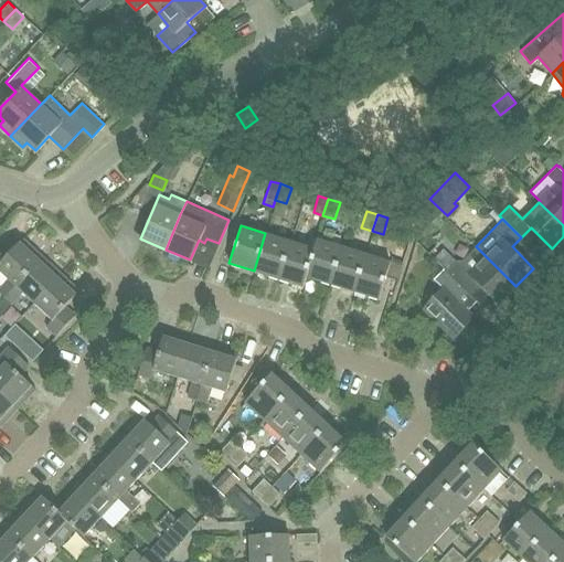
[(278,277),(289,241),(265,233),(254,271),(278,277)]
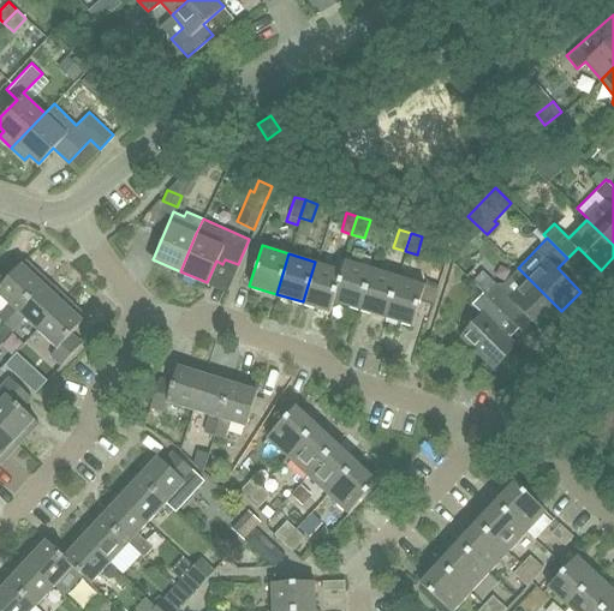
[(0,318),(4,322),(46,277),(24,258),(9,276),(0,286),(0,293),(9,301),(0,311),(0,318)]
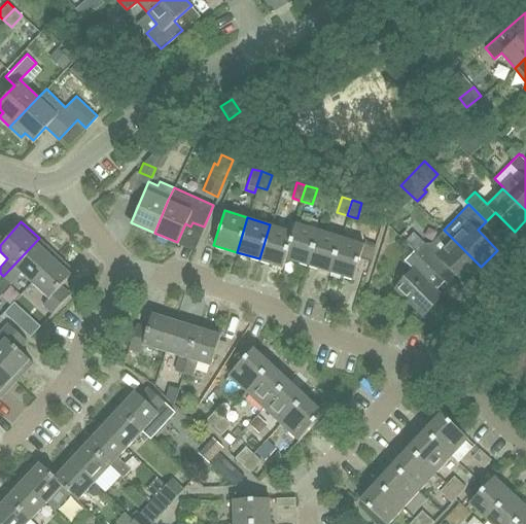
[(307,264),(318,230),(294,222),(292,232),(285,256),(307,264)]
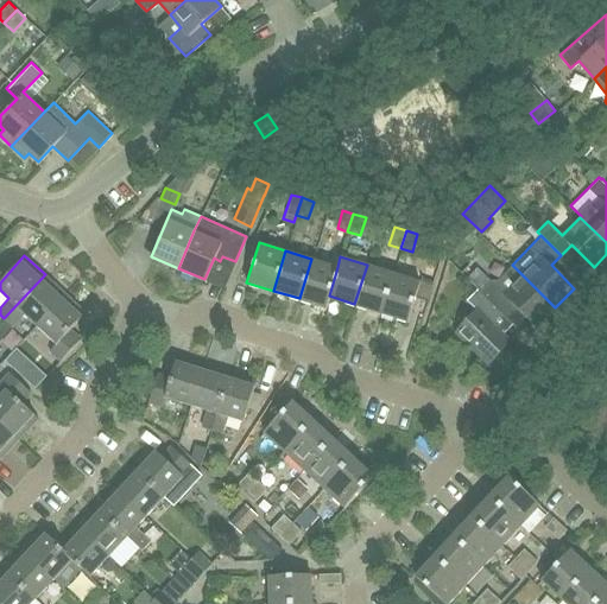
[(337,267),(311,259),(299,298),(326,306),(329,296),(337,267)]
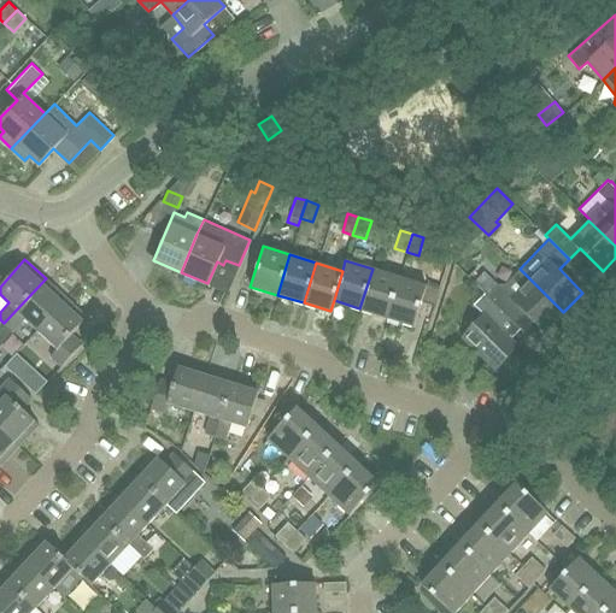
[(563,312),(520,269),(518,267),(505,282),(497,283),(482,270),(473,281),(485,292),(509,316),(511,318),(521,308),(545,331),(563,312)]
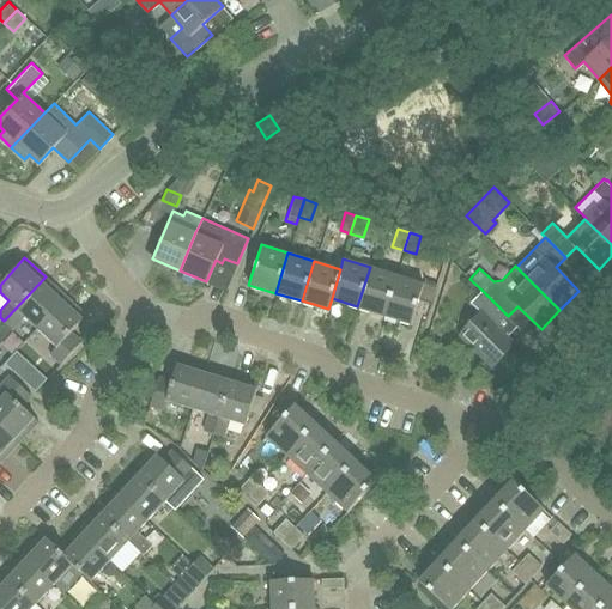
[(383,315),(397,275),(370,267),(357,306),(383,315)]
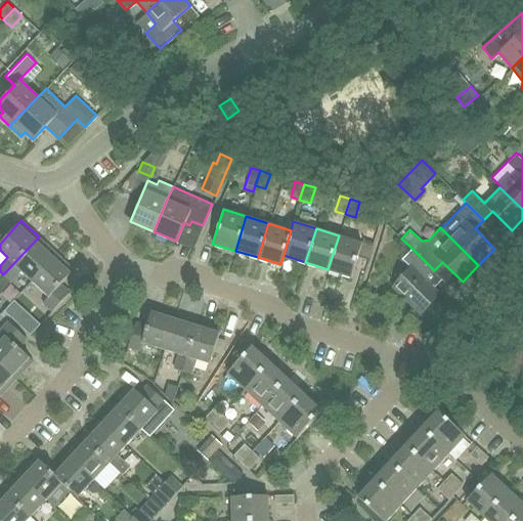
[(339,235),(328,269),(351,276),(361,243),(339,235)]
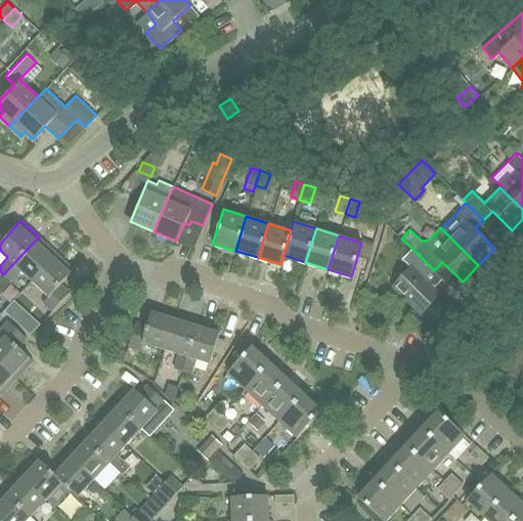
[(31,279),(55,252),(39,236),(3,274),(9,280),(19,269),(31,279)]
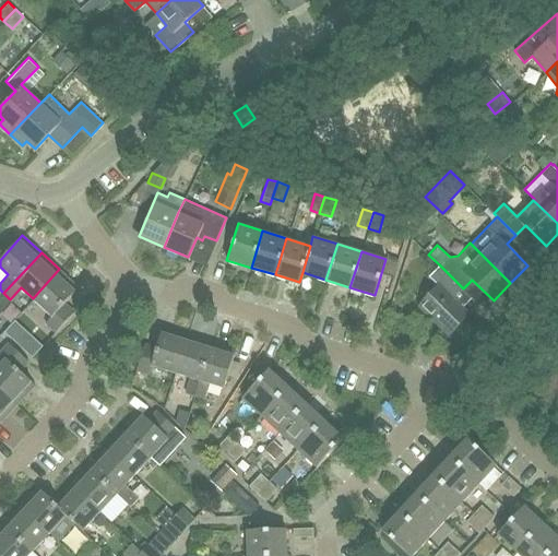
[(451,295),(461,286),(439,264),(428,255),(427,256),(438,265),(428,275),(438,284),(418,304),(448,333),(469,312),(451,295)]
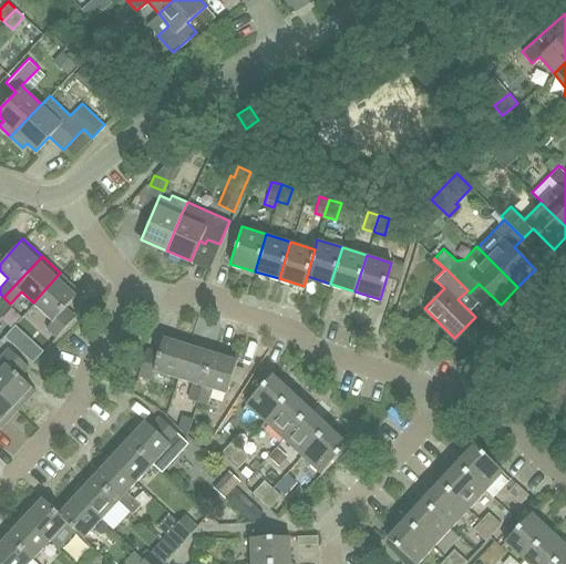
[(60,273),(33,303),(52,319),(45,326),(55,335),(74,315),(64,306),(79,290),(60,273)]
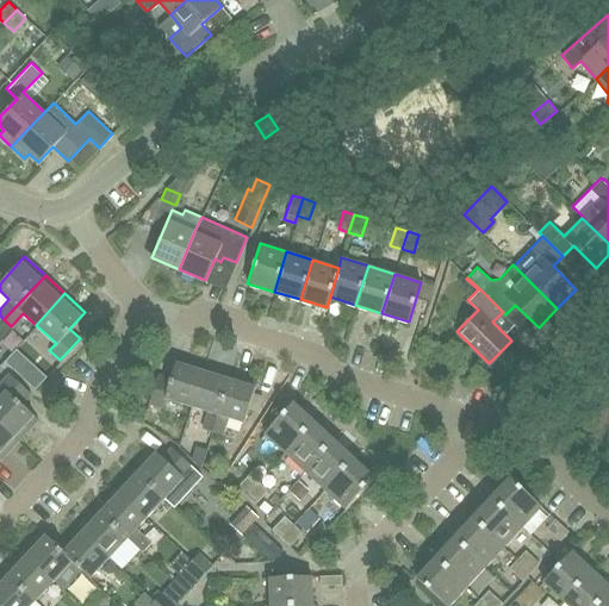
[(608,347),(595,358),(608,376),(608,347)]
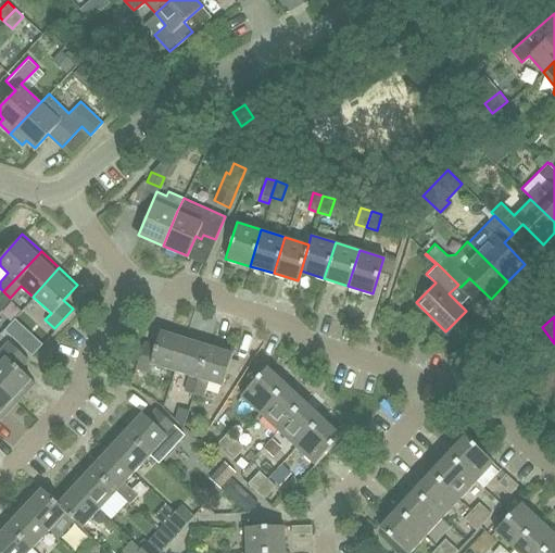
[(174,369),(186,332),(161,325),(155,344),(143,341),(135,366),(147,371),(150,362),(174,369)]
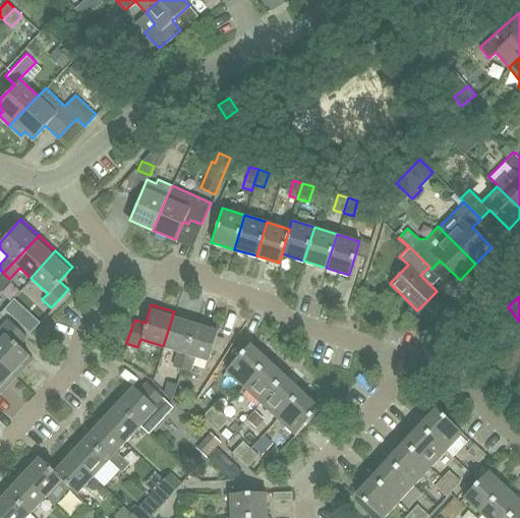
[(180,367),(195,319),(174,311),(163,346),(177,350),(172,365),(180,367)]
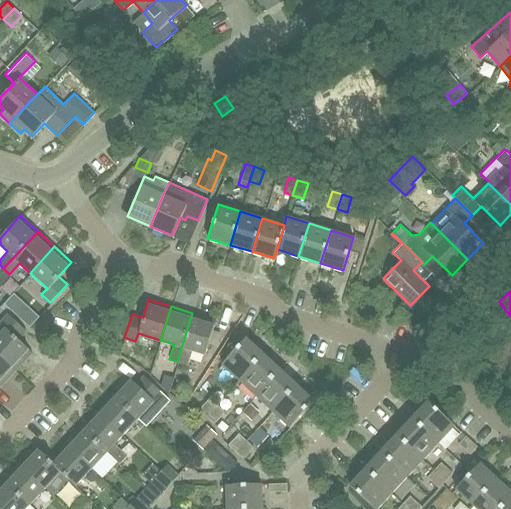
[(0,353),(15,368),(31,351),(17,338),(25,329),(7,313),(0,319),(0,322),(5,327),(0,331),(0,353)]
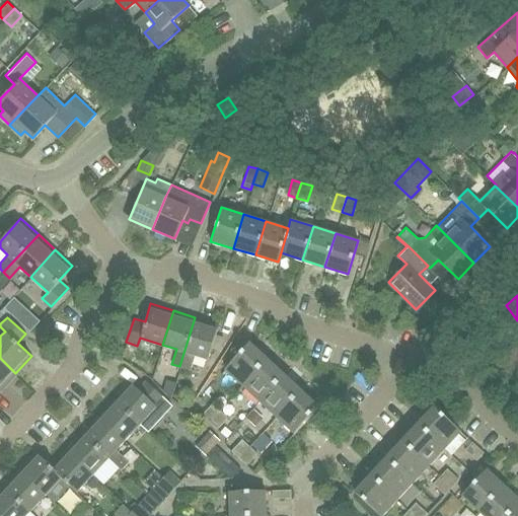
[(195,317),(179,366),(188,369),(193,354),(207,359),(218,324),(195,317)]
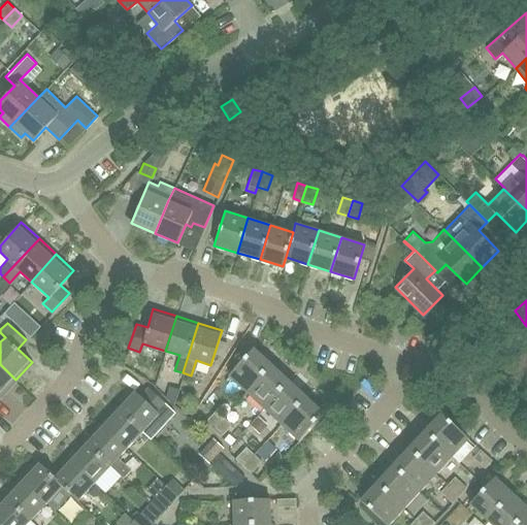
[(246,391),(271,364),(253,348),(229,374),(246,391)]
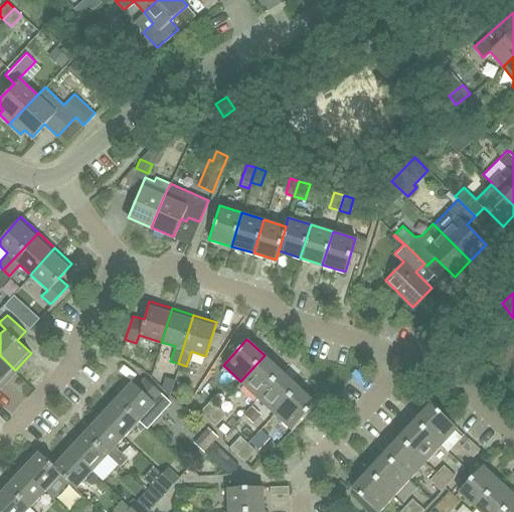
[(0,387),(15,370),(0,355),(0,387)]
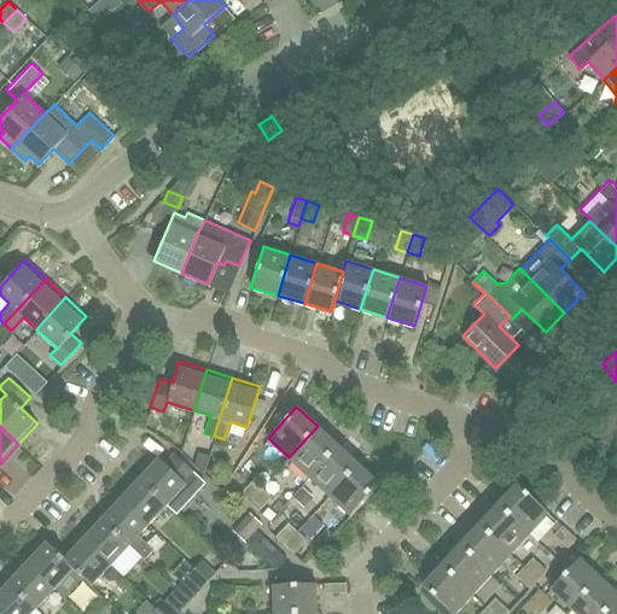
[(309,477),(337,445),(318,426),(289,457),(309,477)]
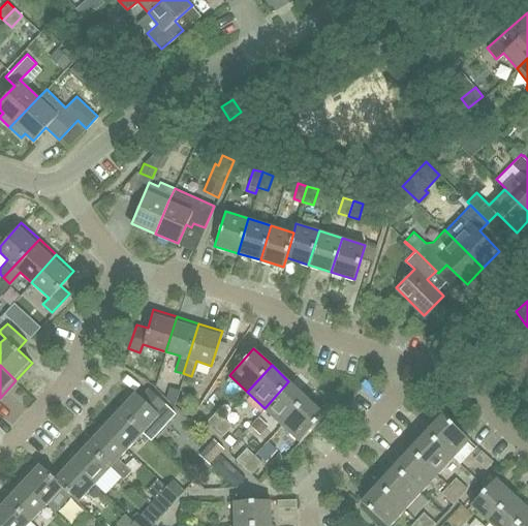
[(281,424),(306,398),(288,381),(265,408),(281,424)]
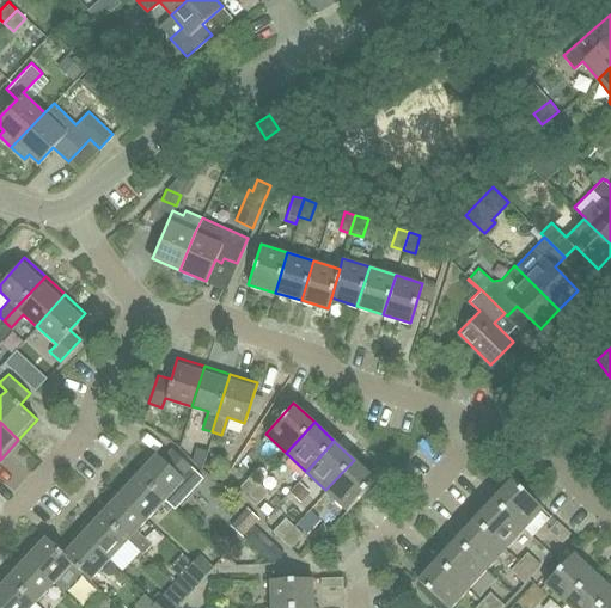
[(175,508),(202,477),(171,447),(162,458),(152,449),(133,470),(164,498),(175,508)]
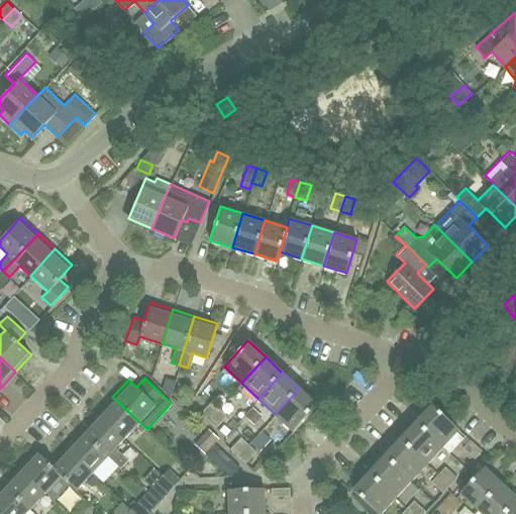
[(299,389),(275,414),(292,430),(316,405),(299,389)]
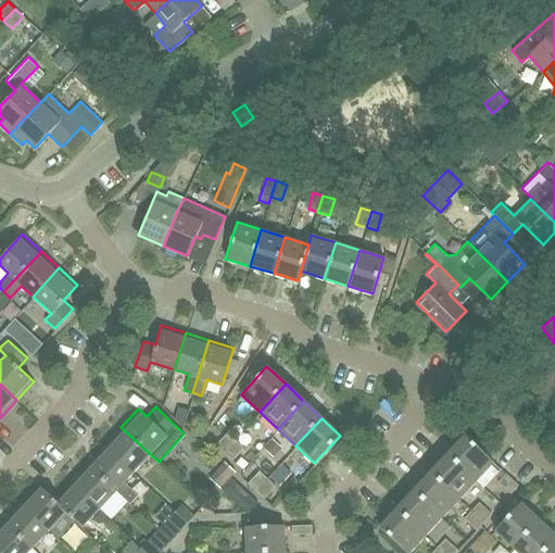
[(133,472),(149,453),(121,427),(103,444),(133,472)]
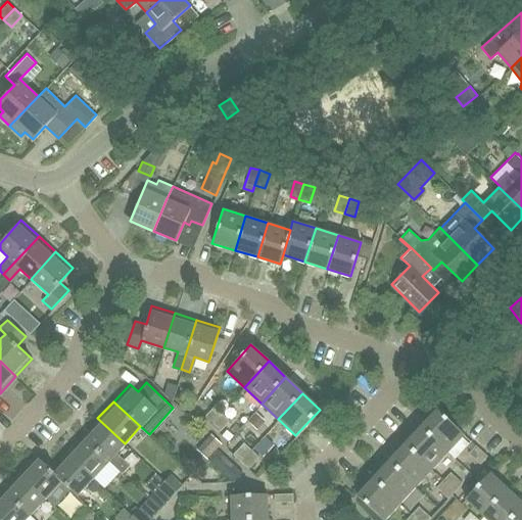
[(209,424),(221,412),(214,406),(202,417),(209,424)]
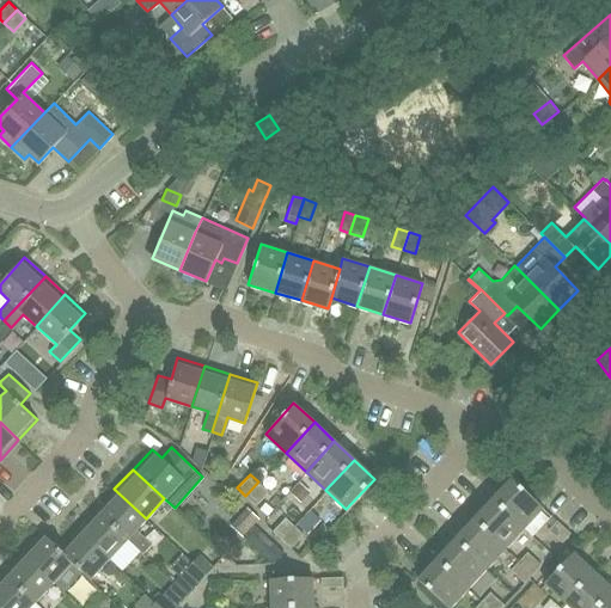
[(493,498),(524,527),(543,507),(512,478),(493,498)]
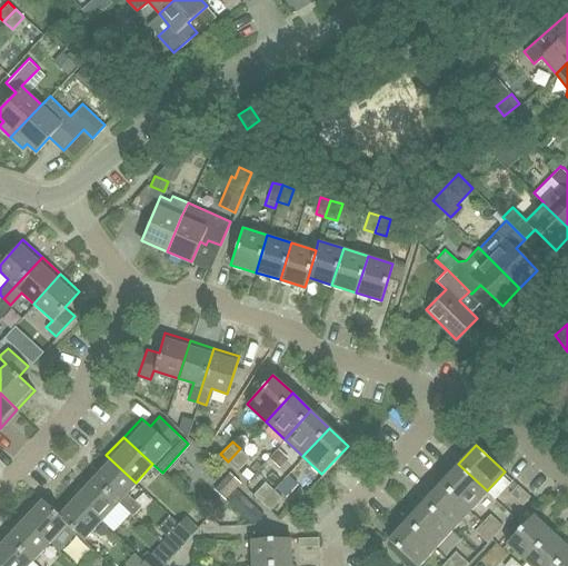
[(240,448),(228,462),(237,469),(249,456),(240,448)]
